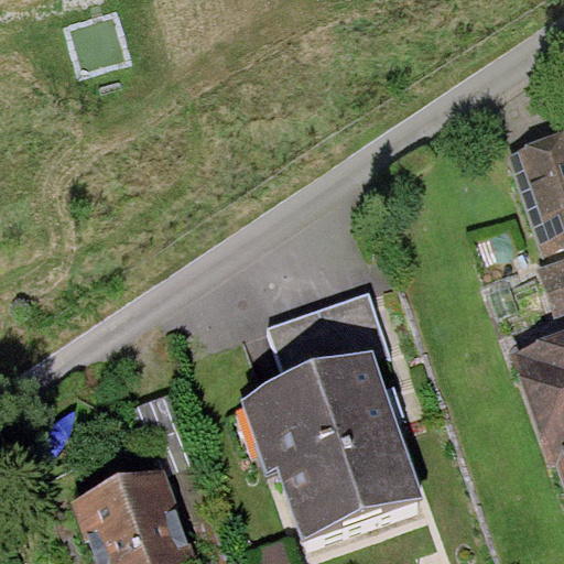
[(563,248),(563,137),(508,156),(543,257),(563,248)]
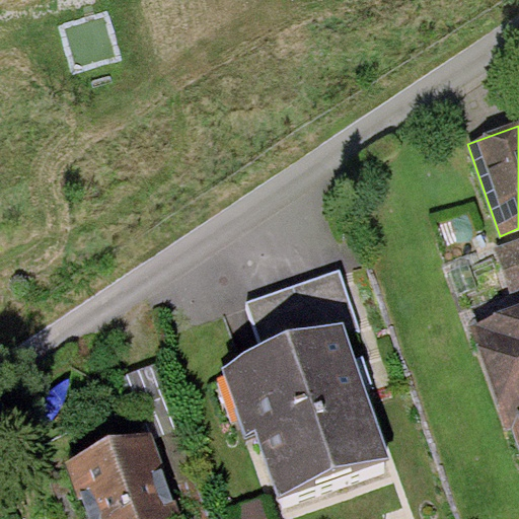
[(518,239),(495,248),(511,293),(518,289),(518,239)]
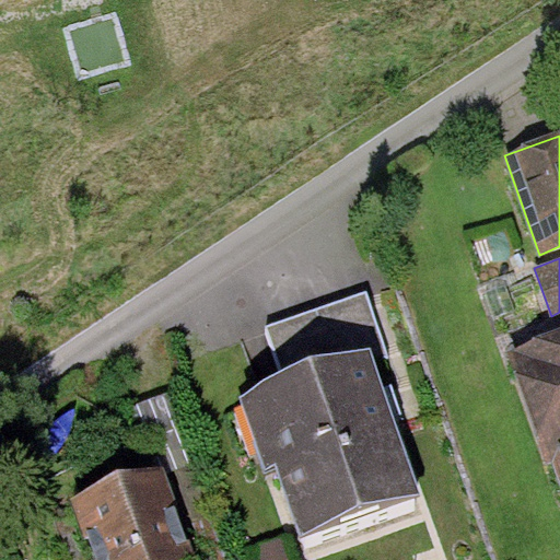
[(267,325),(286,377),(370,348),(374,358),(388,352),(366,290),(267,325)]
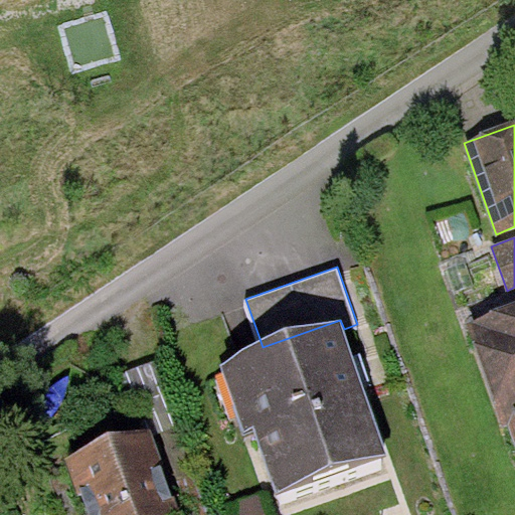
[(514,303),(469,321),(514,444),(514,303)]
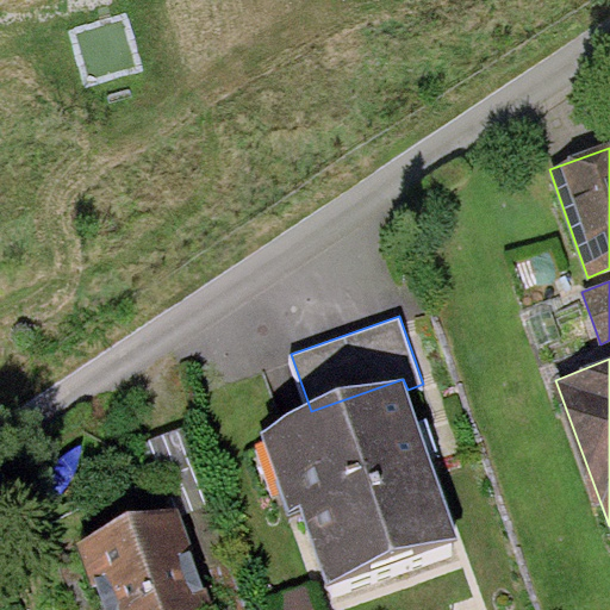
[(311,411),(260,429),(288,512),(300,509),(327,583),(459,537),(423,436),(408,390),(403,379),(311,411)]
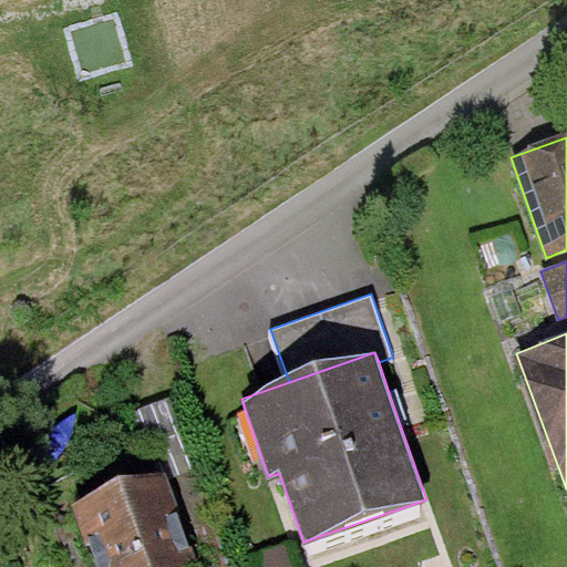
[(171,398),(130,412),(151,472),(164,466),(167,477),(196,467),(171,398)]
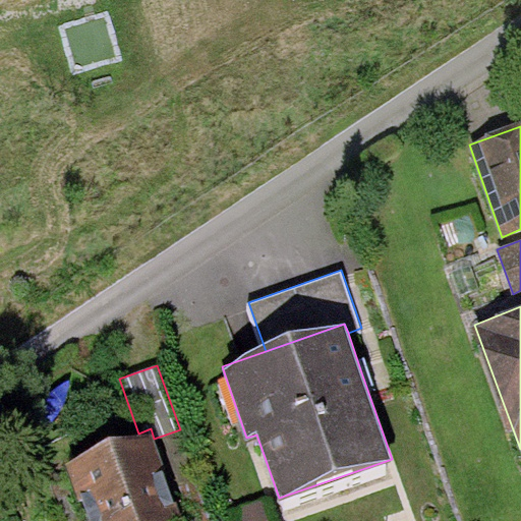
[(183,520),(154,439),(151,428),(138,433),(66,459),(88,520),(183,520)]
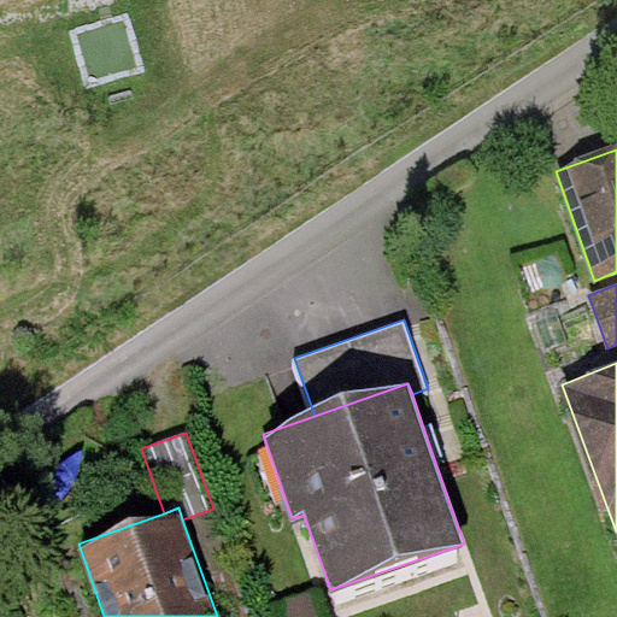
[(323,616),(316,592),(272,606),(275,616),(323,616)]
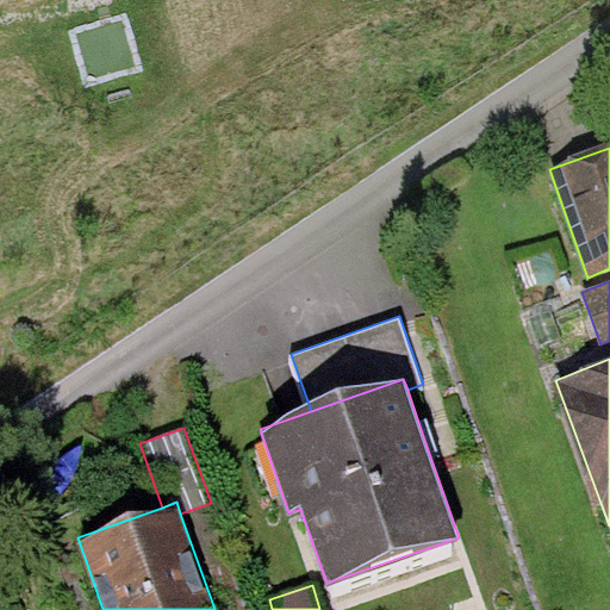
All buildings are outlined.
